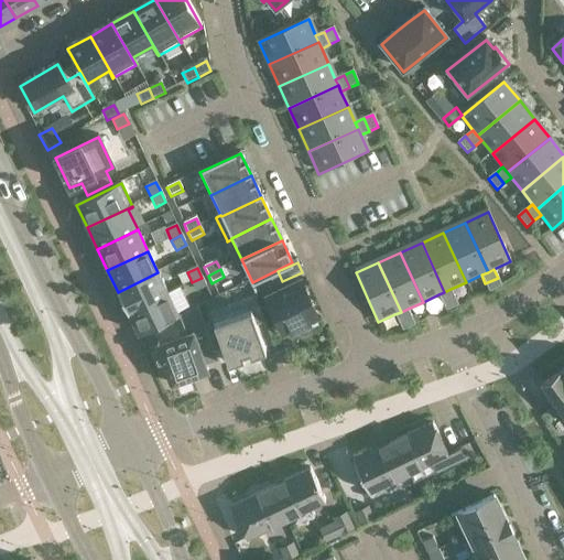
[(118,292),(128,313),(167,294),(158,272),(118,292)]
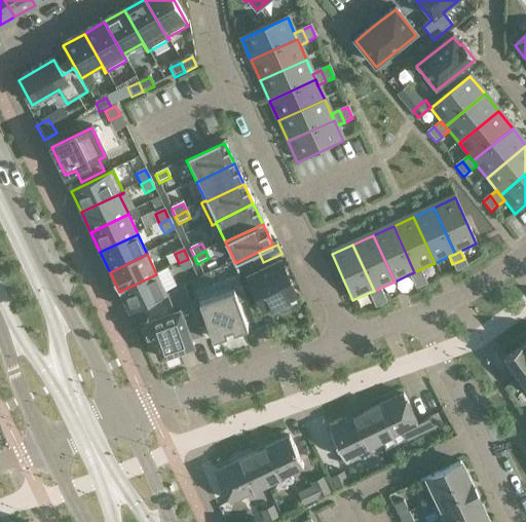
[(188,259),(179,263),(183,273),(192,268),(188,259)]
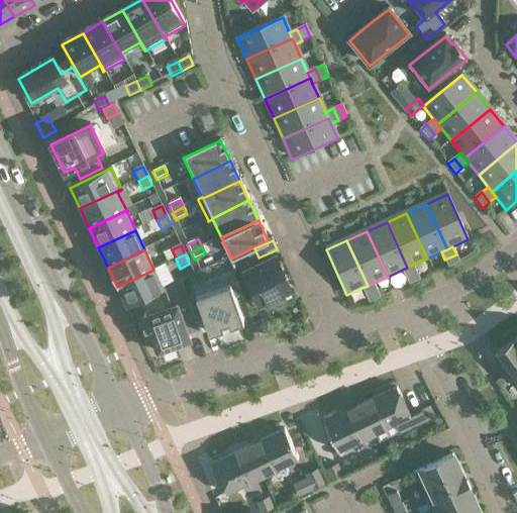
[(456,254),(444,260),(448,268),(459,263),(456,254)]
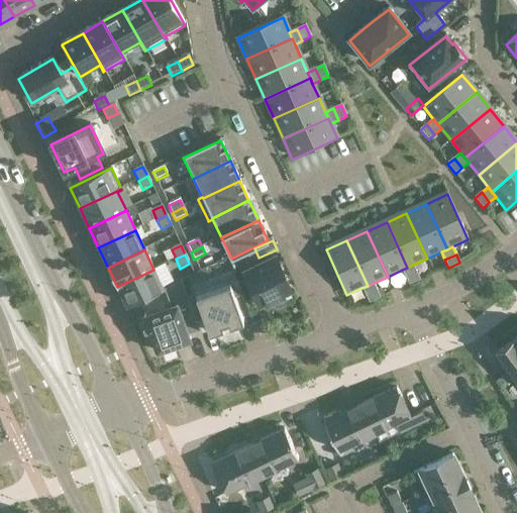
[(291,293),(276,261),(244,276),(261,308),(291,293)]
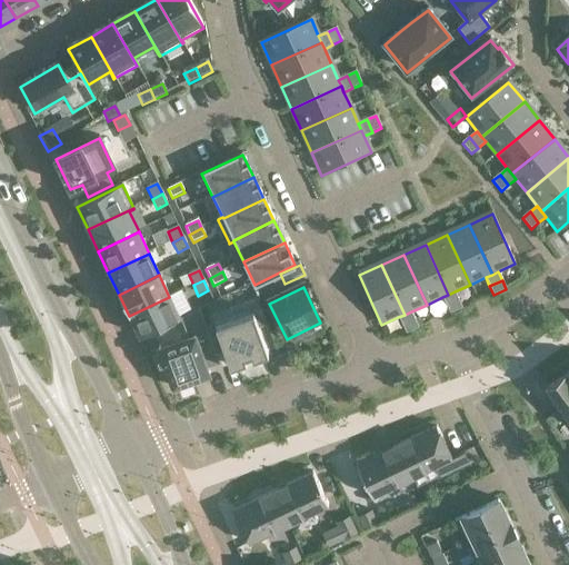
[(446,306),(458,300),(455,291),(448,295),(442,297),(446,306)]
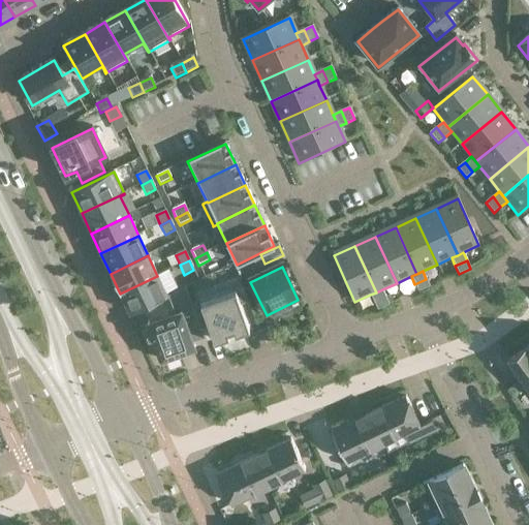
[(157,276),(120,294),(130,315),(167,297),(157,276)]
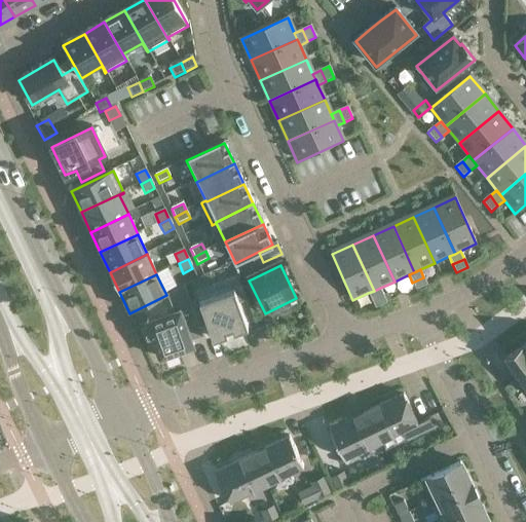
[(423,277),(412,283),(416,291),(427,286),(423,277)]
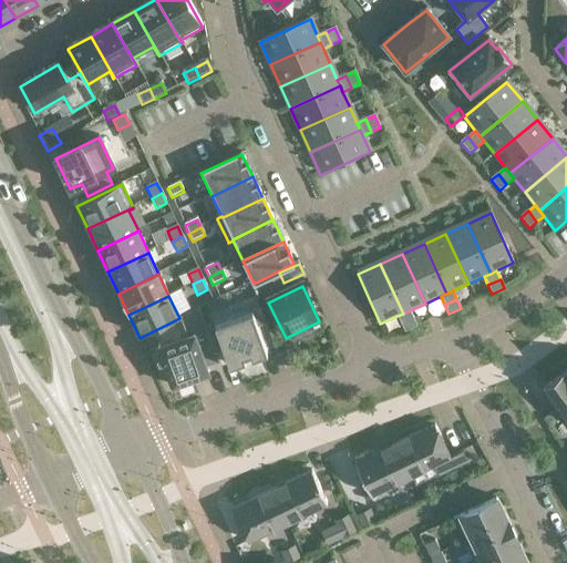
[(188,338),(160,348),(157,349),(158,350),(160,352),(154,355),(160,370),(165,368),(172,387),(173,389),(174,388),(207,376),(209,376),(208,374),(205,365),(217,360),(198,309),(181,318),(188,338)]
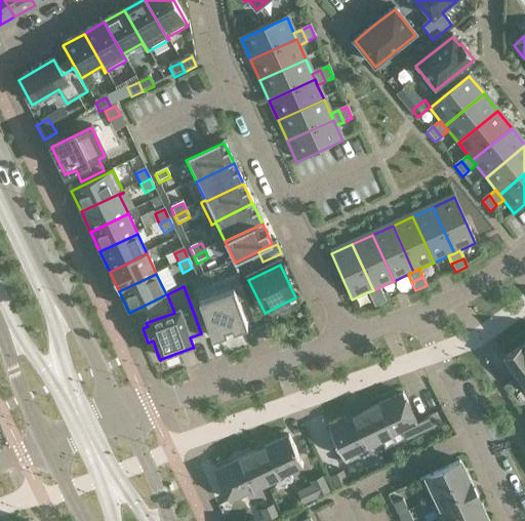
[(226,332),(232,329),(233,333),(247,328),(239,304),(246,301),(241,287),(199,303),(212,341),(227,335),(226,332)]
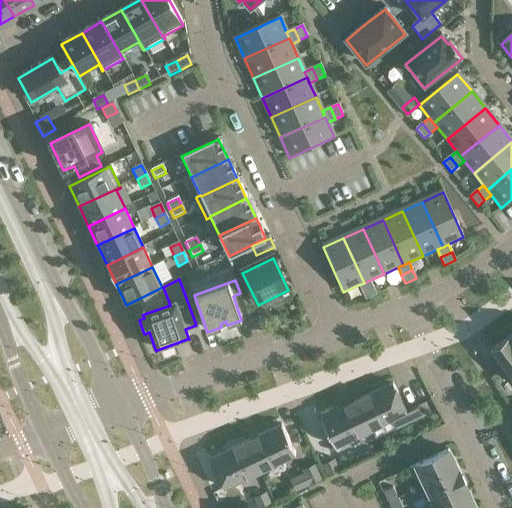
[(362,293),(373,288),(370,280),(364,283),(358,285),(362,293)]
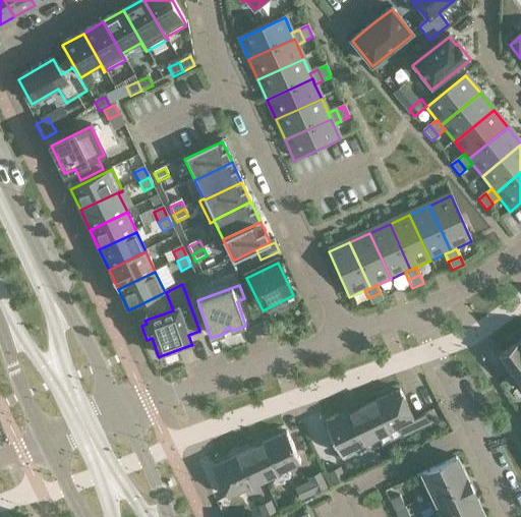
[(371,306),(384,301),(380,293),(368,298),(371,306)]
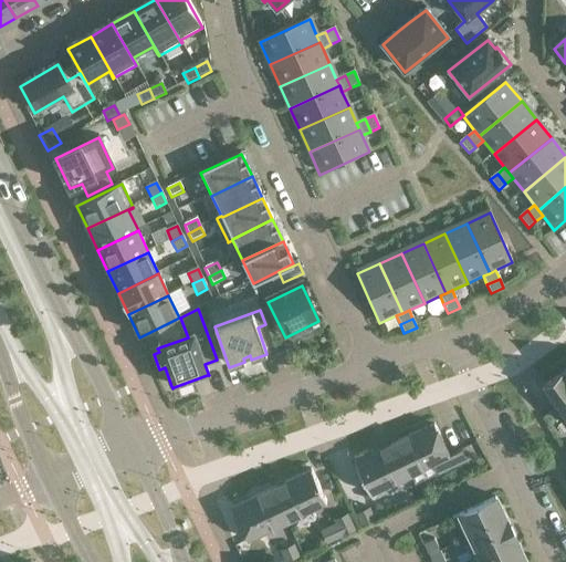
[(565,377),(563,373),(542,387),(565,420),(565,377)]
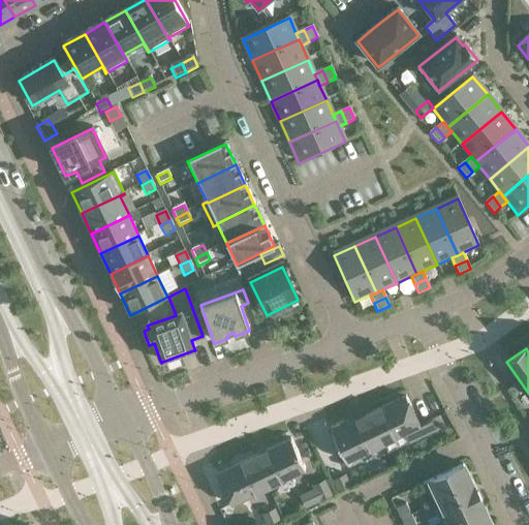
[(419,427),(406,398),(368,417),(382,445),(419,429),(419,428),(419,427)]
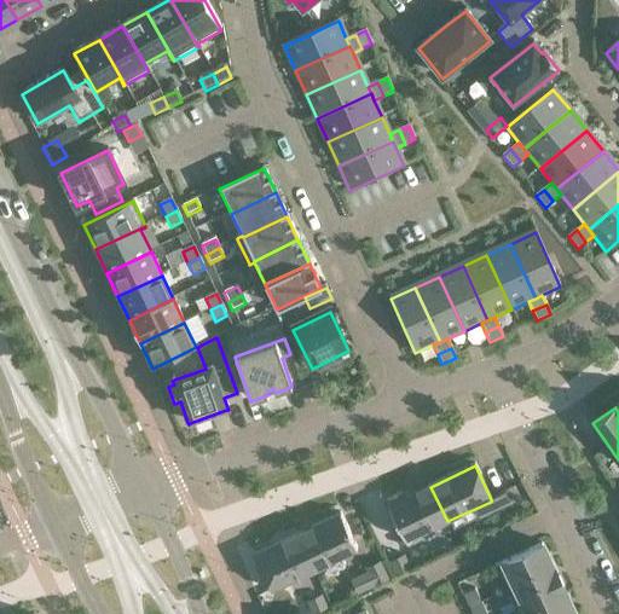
[(447,521),(431,487),(389,507),(388,507),(387,507),(404,543),(406,543),(405,542),(447,521)]
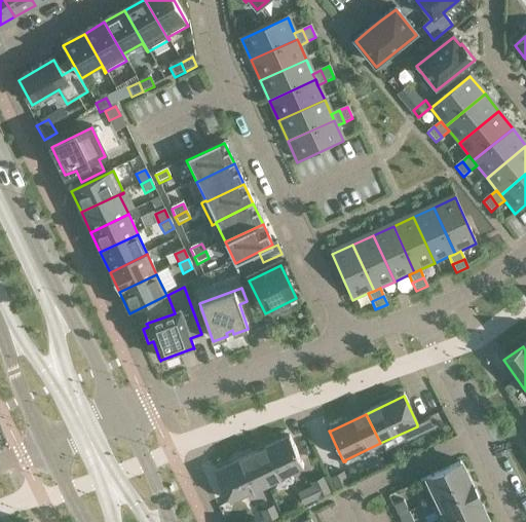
[(417,425),(417,426),(421,436),(434,430),(428,419),(417,424),(417,425)]
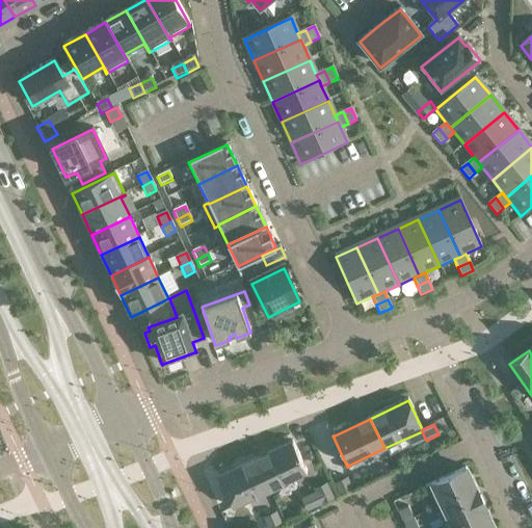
[(291,445),(255,462),(269,492),(306,475),(308,475),(292,444),(291,444),(291,445)]
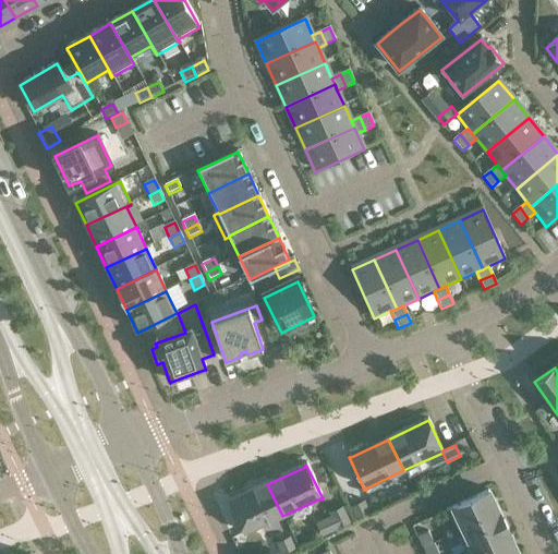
[(267,484),(228,504),(243,534),(282,516),(267,484)]
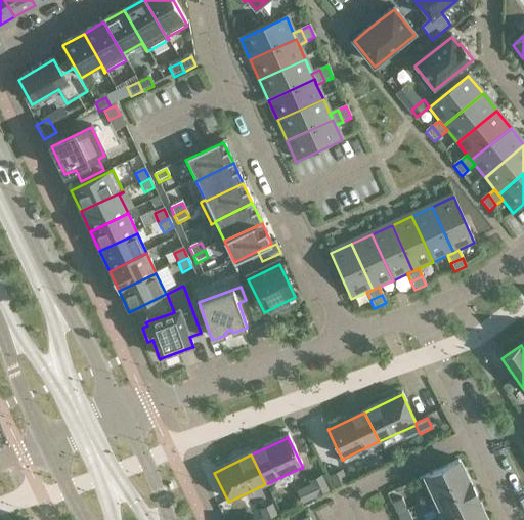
[(459,462),(426,478),(435,499),(469,483),(459,462)]
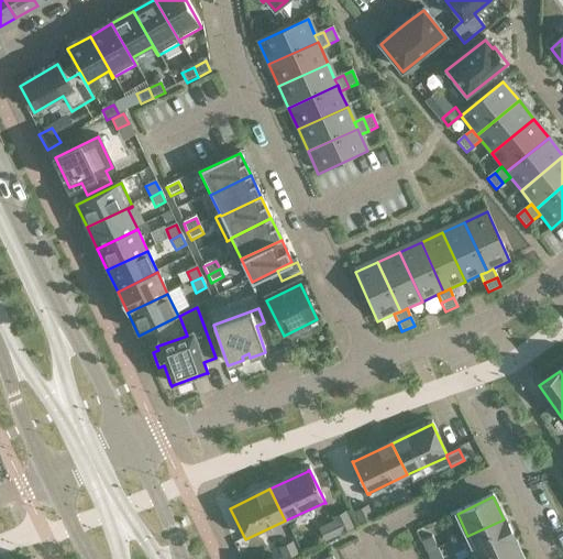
[(355,514),(361,525),(374,518),(368,507),(355,514)]
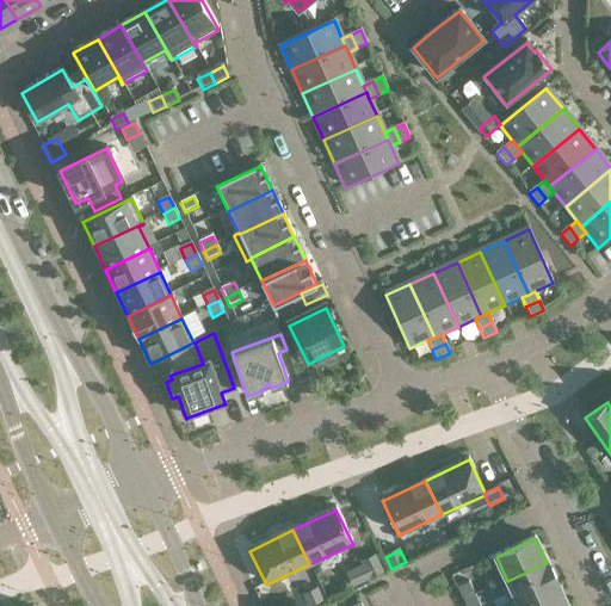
[(363,563),(370,580),(384,573),(376,556),(363,563)]
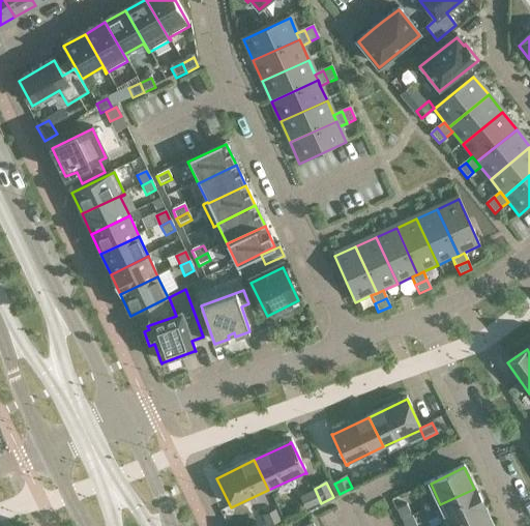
[(474,489),(440,504),(450,525),(483,508),(484,508),(474,489)]
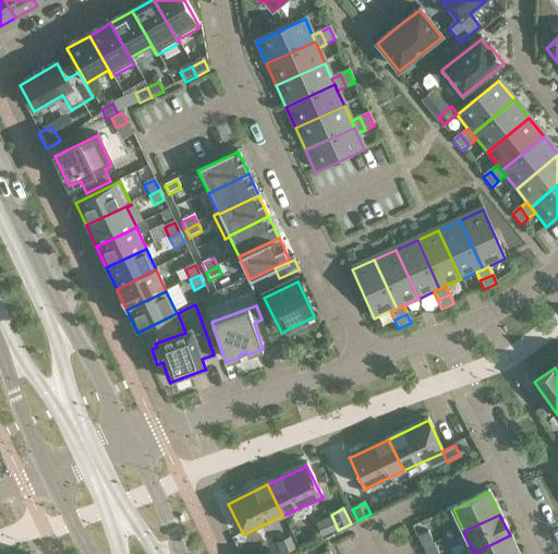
[(424,551),(434,545),(428,533),(419,539),(424,551)]
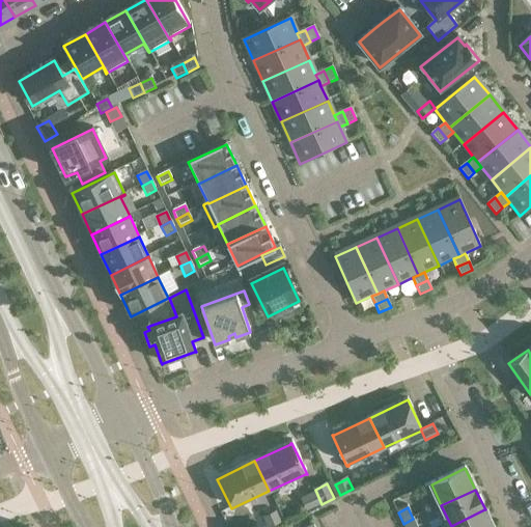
[(484,509),(451,526),(492,526),(484,509)]
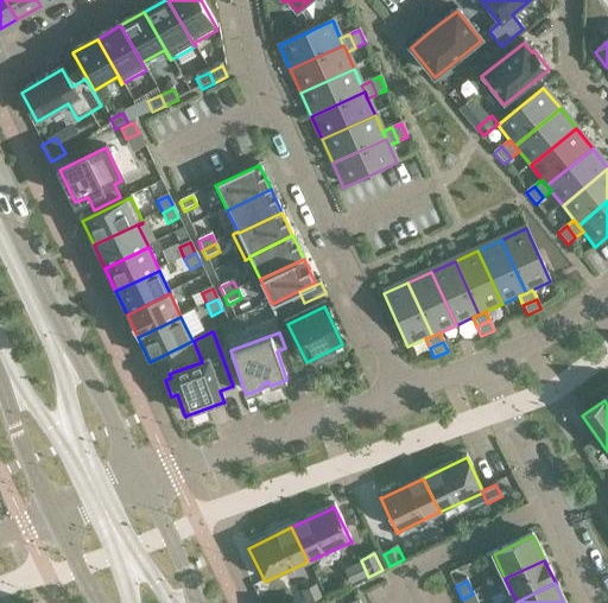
[(314,585),(299,592),(304,602),(316,602),(321,600),(314,585)]
